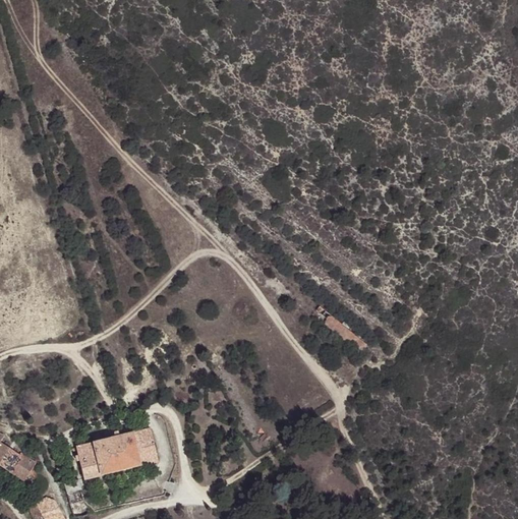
[(362,346),(364,341),(328,312),(325,318),(362,346)]
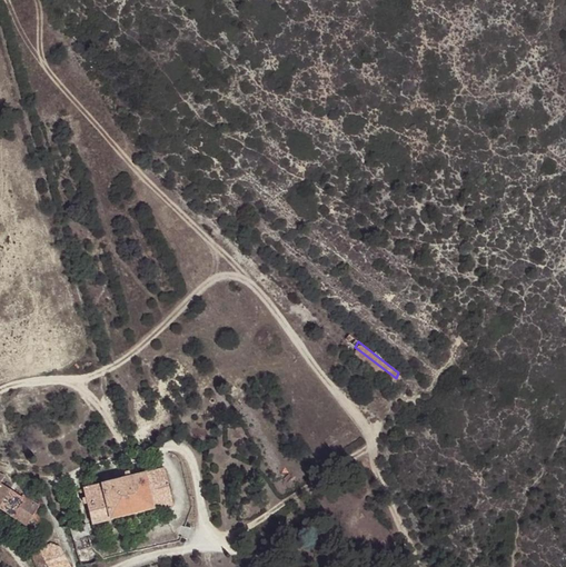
[(391,384),(396,378),(355,347),(351,351),(391,384)]
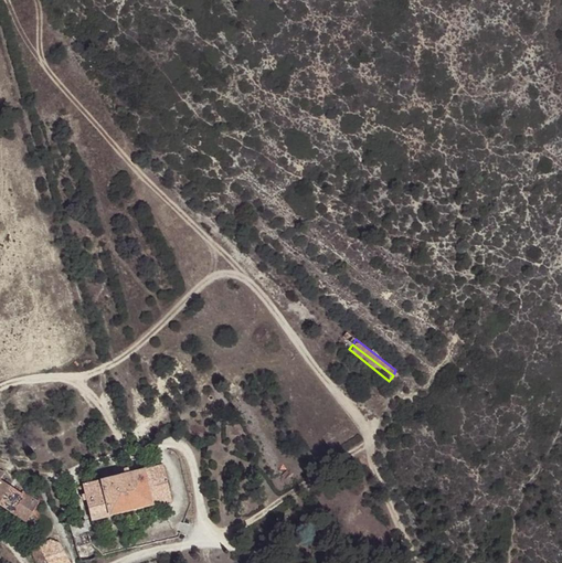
[(162,466),(144,469),(151,505),(170,500),(162,466)]
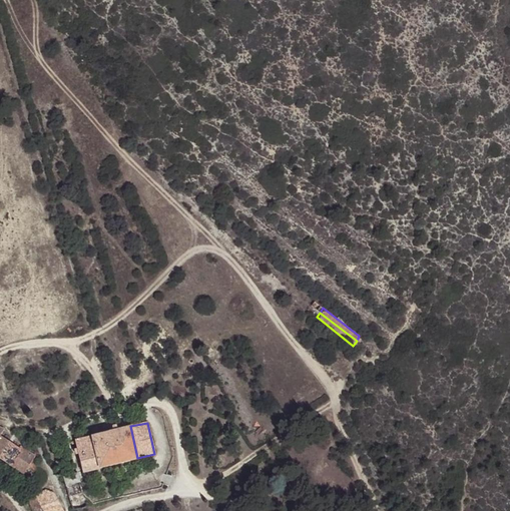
[(130,426),(91,435),(99,468),(137,458),(130,426)]
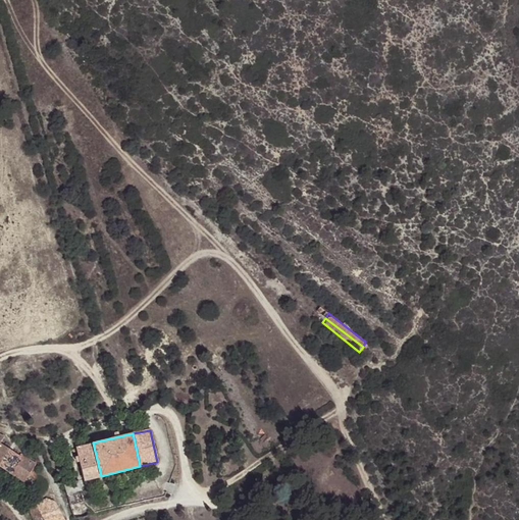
[(1,445),(5,438),(0,436),(0,463),(27,480),(32,472),(35,467),(36,464),(20,453),(17,456),(4,447),(1,445)]
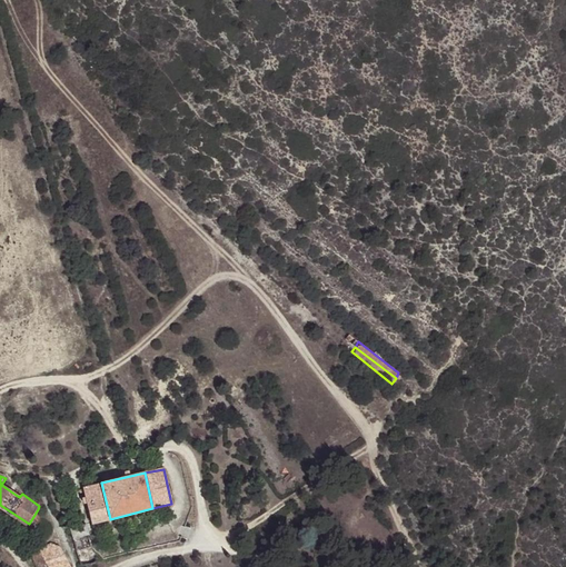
[(110,519),(101,483),(83,487),(92,523),(110,519)]
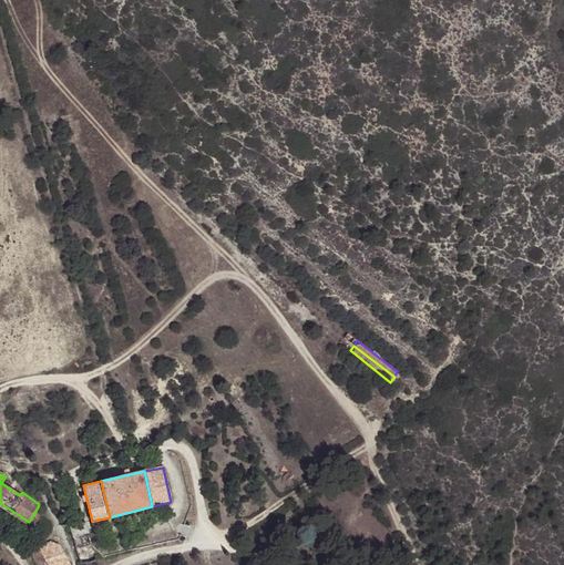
[(38,507),(34,513),(49,527),(53,524),(38,507)]
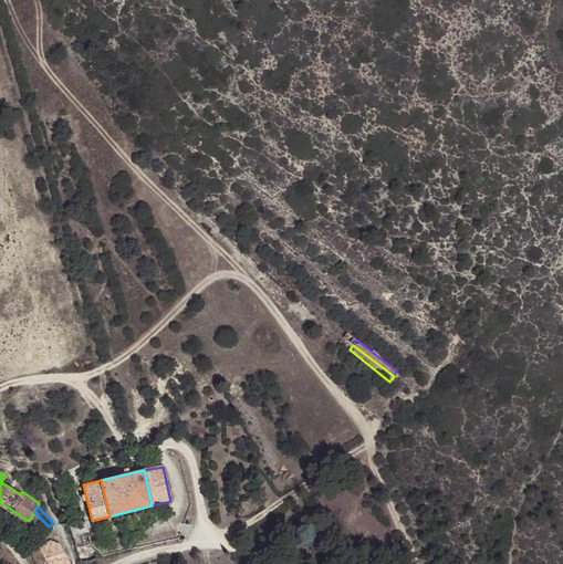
[(70,525),(73,535),(85,532),(87,531),(85,522),(70,525)]
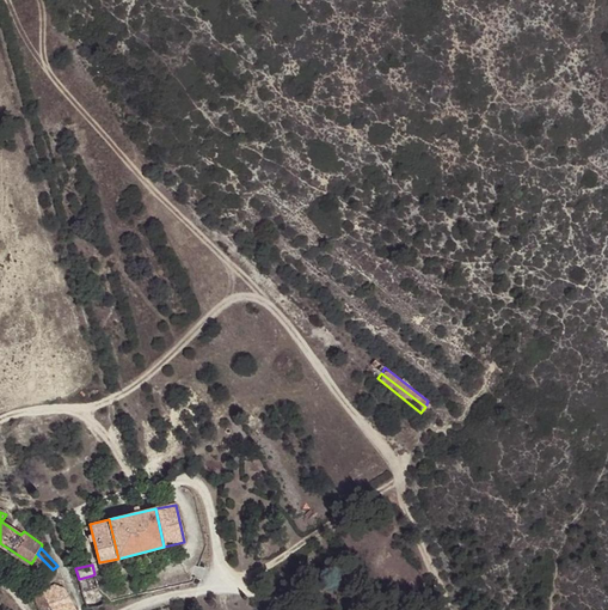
[(44,591),(49,605),(50,609),(69,609),(72,609),(66,587),(57,585),(44,591)]
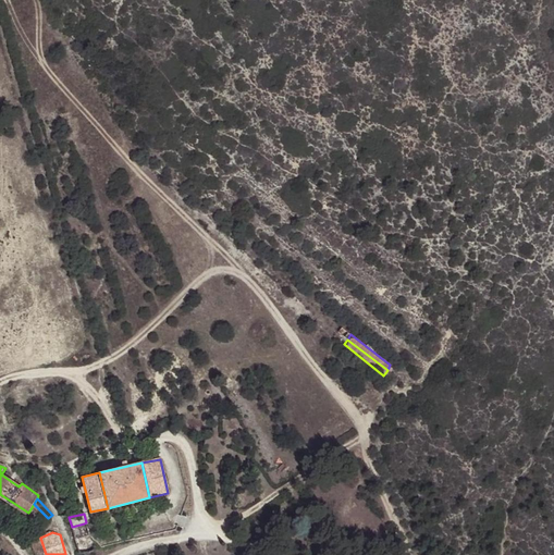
[(36,554),(45,551),(40,538),(32,542),(36,554)]
